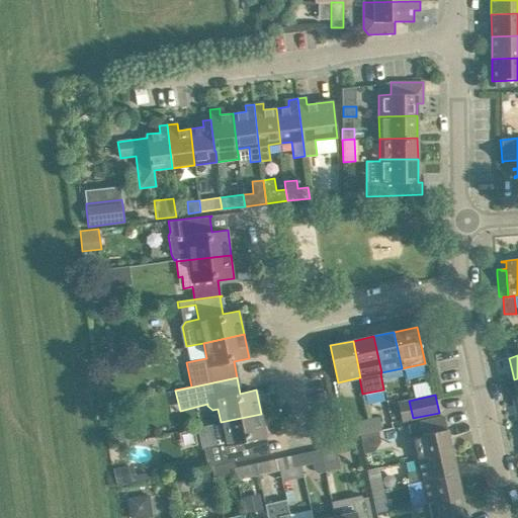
[(402,421),(413,418),(409,401),(398,403),(402,421)]
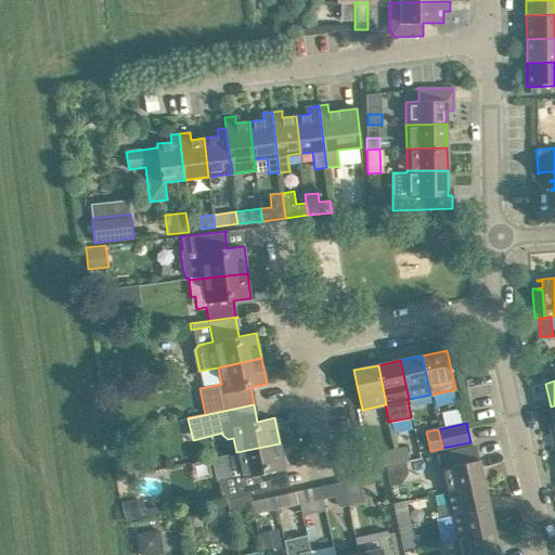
[(245,495),(275,489),(275,488),(272,489),(269,473),(285,468),(280,443),(236,452),(210,457),(216,481),(241,475),(245,495)]
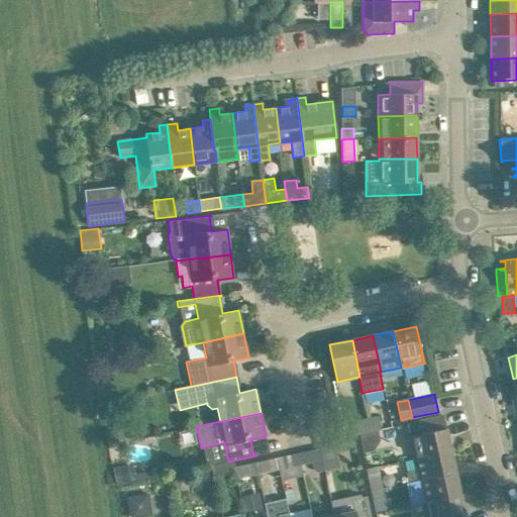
[(415,457),(450,450),(443,415),(419,421),(421,433),(410,435),(415,457)]
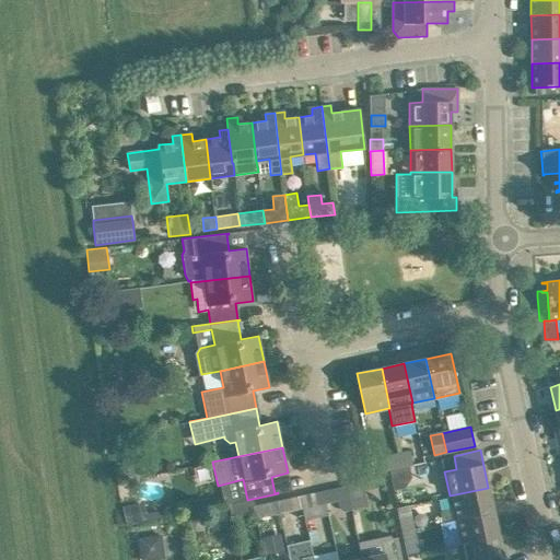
[(399,453),(403,467),(412,465),(409,451),(399,453)]
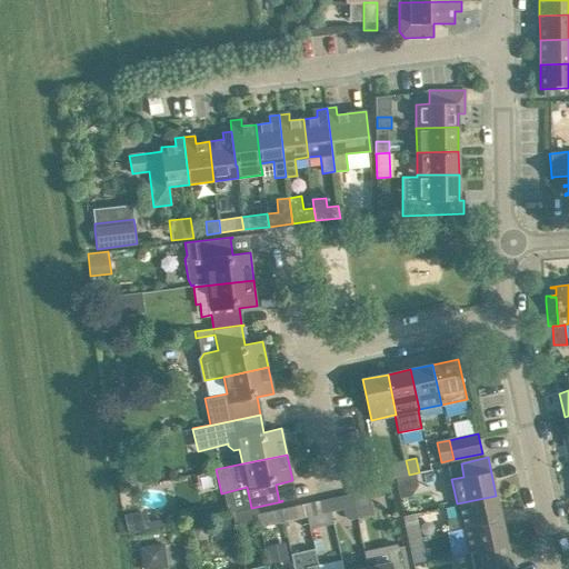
[(379,481),(409,475),(406,460),(376,467),(379,481)]
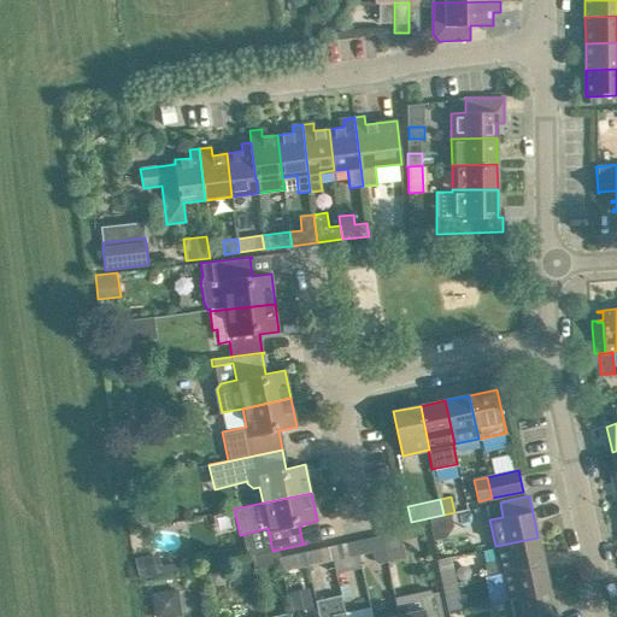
[(385,542),(424,534),(422,527),(382,535),(385,542)]
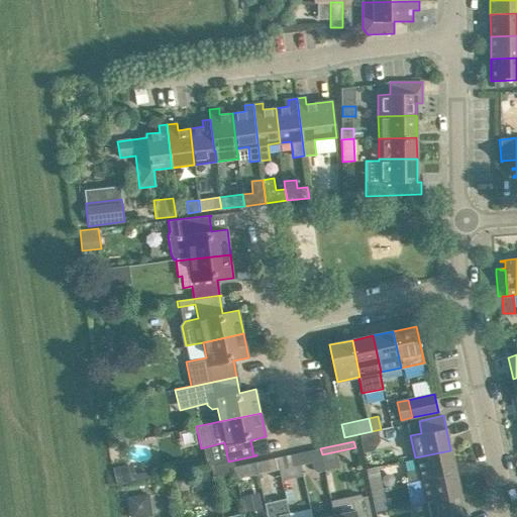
[(325,471),(322,454),(320,448),(298,453),(300,464),(310,462),(312,470),(317,473),(325,471)]
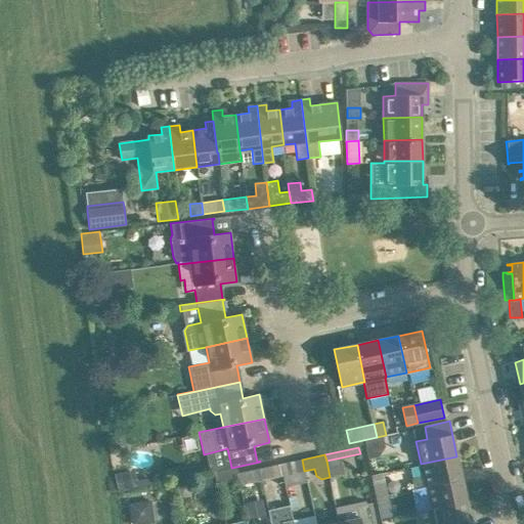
[(426,486),(462,478),(456,456),(421,464),(424,476),(411,479),(413,489),(426,486)]
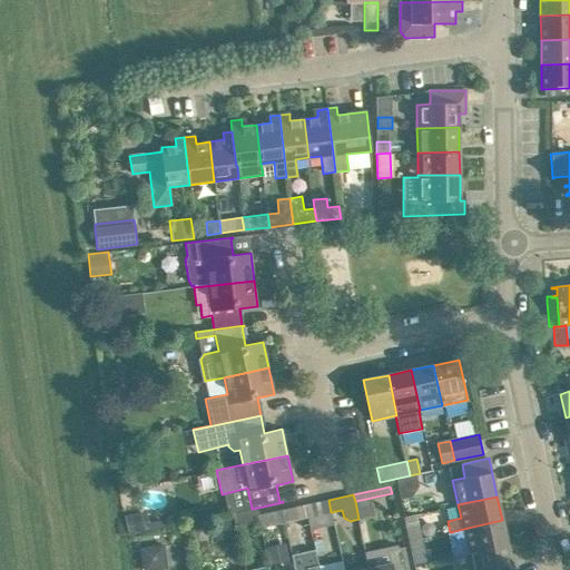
[(306,504),(308,517),(331,512),(328,500),(306,504)]
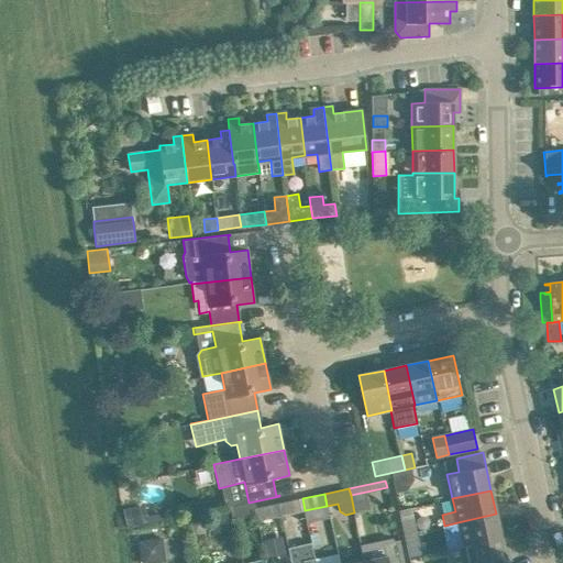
[(280,516),(305,510),(302,498),(278,504),(280,516)]
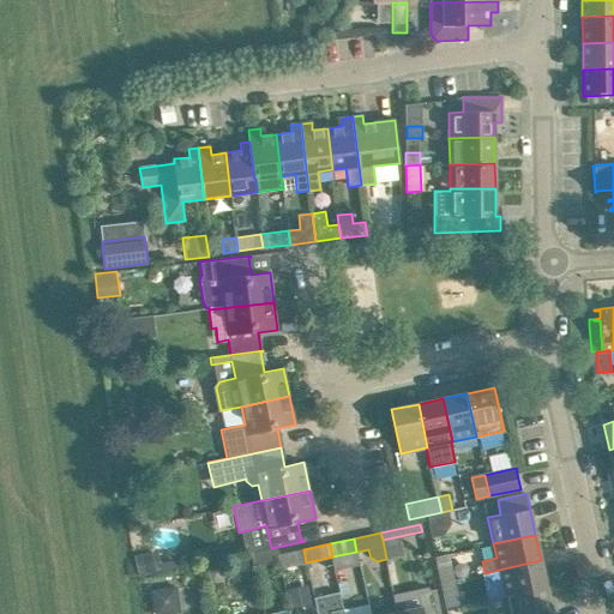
[(157,549),(133,554),(138,577),(162,572),(157,549)]
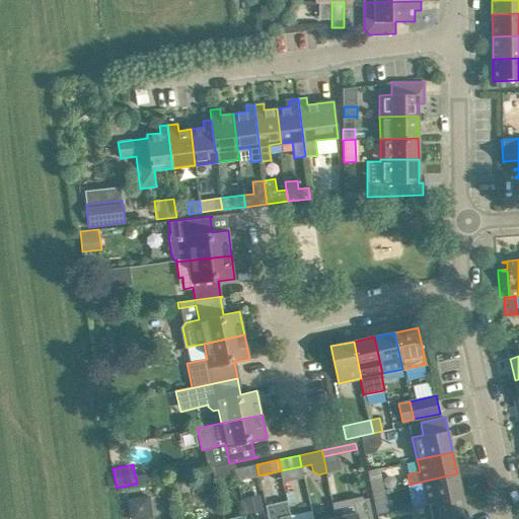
[(215,477),(226,475),(224,464),(213,466),(215,477)]
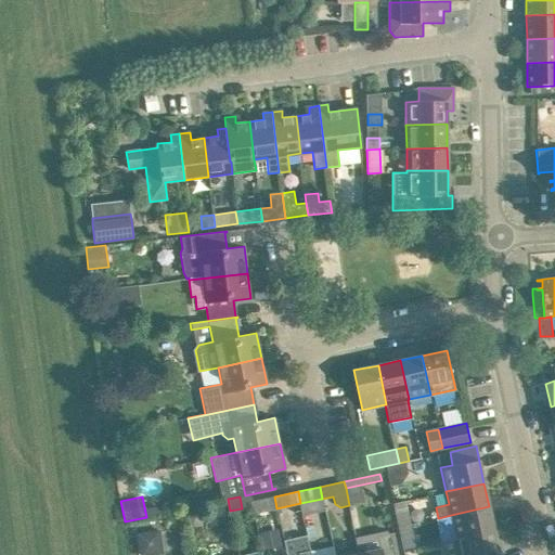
[(252,502),(254,514),(276,508),(274,497),(252,502)]
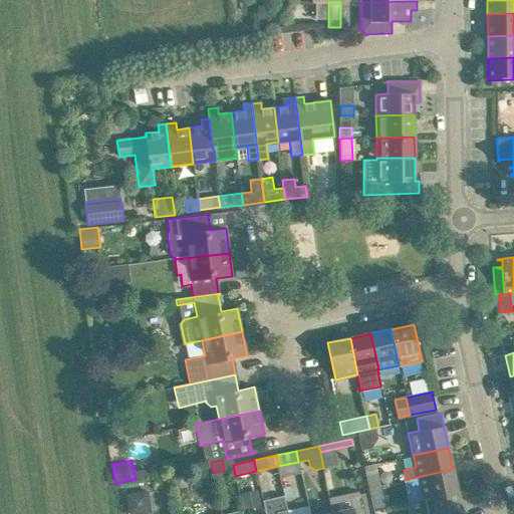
[(191,470),(195,488),(211,484),(208,466),(191,470)]
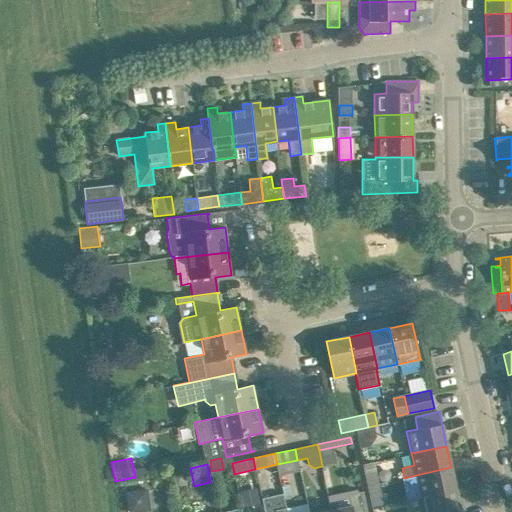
[(421,495),(456,488),(451,467),(416,475),(421,495)]
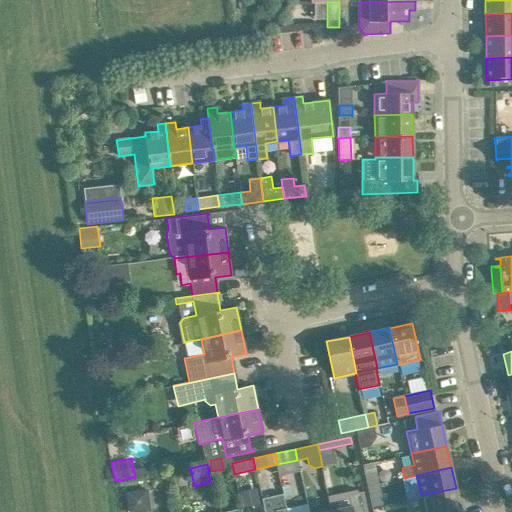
[(367,485),(379,483),(377,472),(365,474),(367,485)]
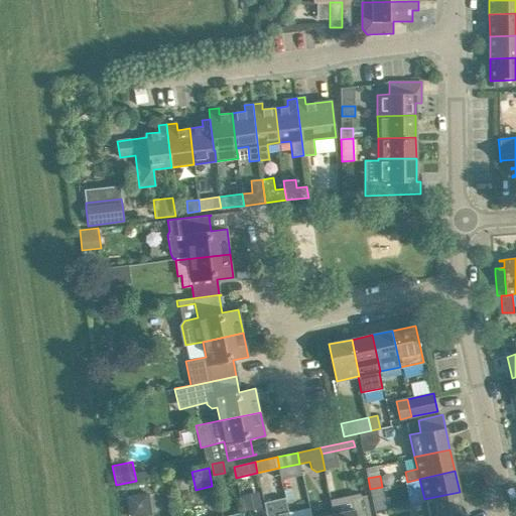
[(370,489),(373,502),(385,500),(382,487),(370,489)]
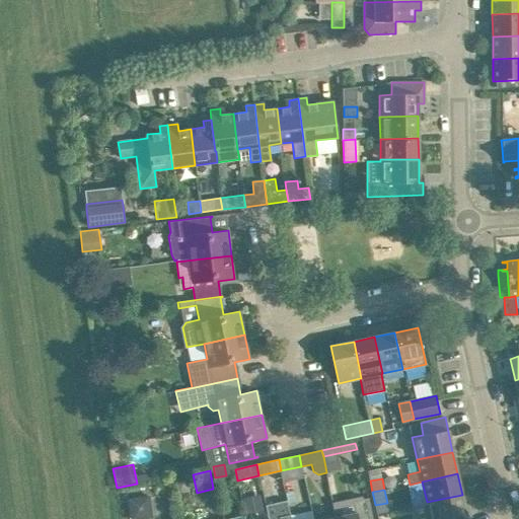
[(132,518),(138,518),(154,516),(150,494),(129,498),(132,518)]
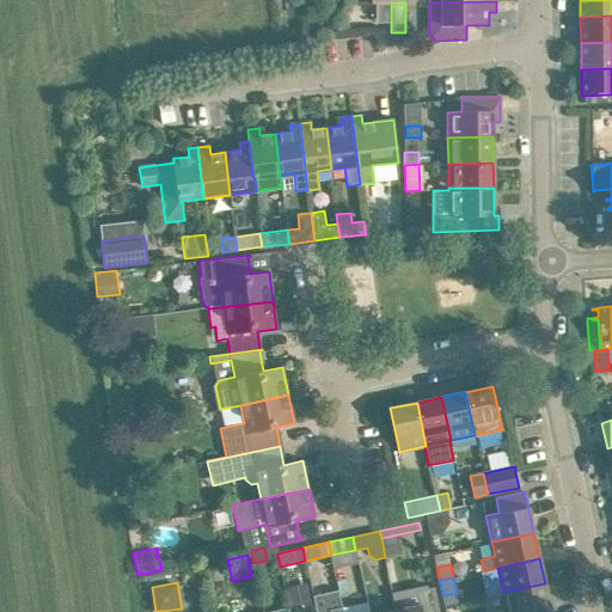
[(490,611),(555,611),(555,607),(550,609),(545,583),(503,592),(503,593),(488,597),(490,611)]
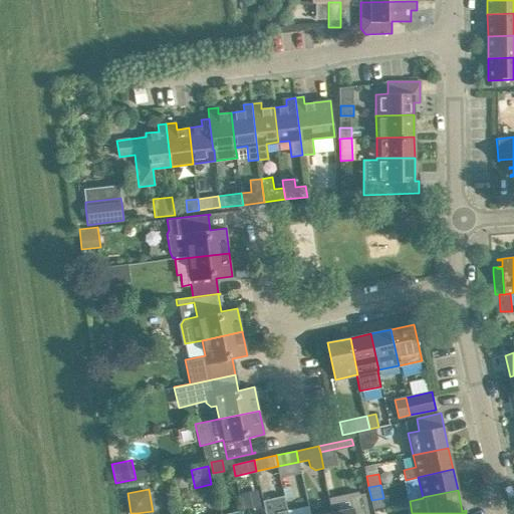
[(367,513),(364,493),(350,496),(353,507),(331,512),(331,513),(367,513)]
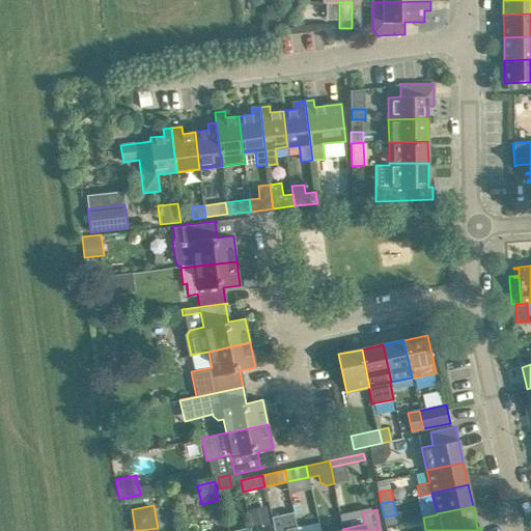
[(294,512),(272,518),(274,530),(297,530),(297,527),(294,512)]
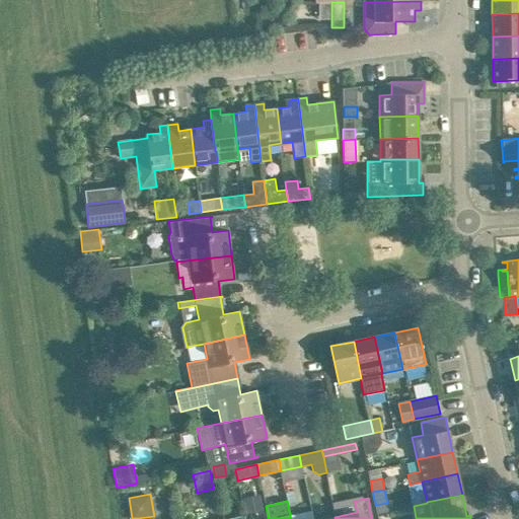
[(312,518),(311,510),(290,515),(290,518),(312,518)]
